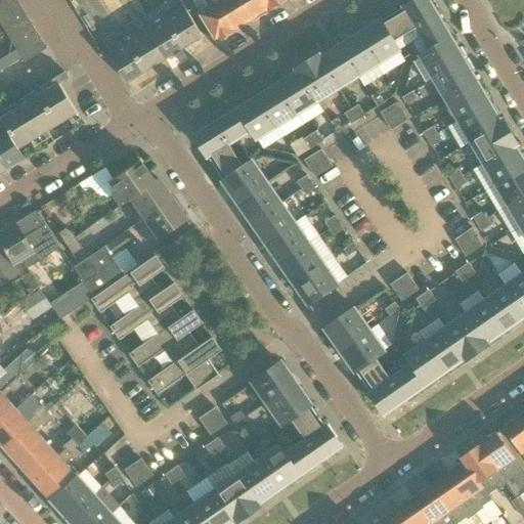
[(0,0),(0,15),(19,4),(16,0),(0,0)]
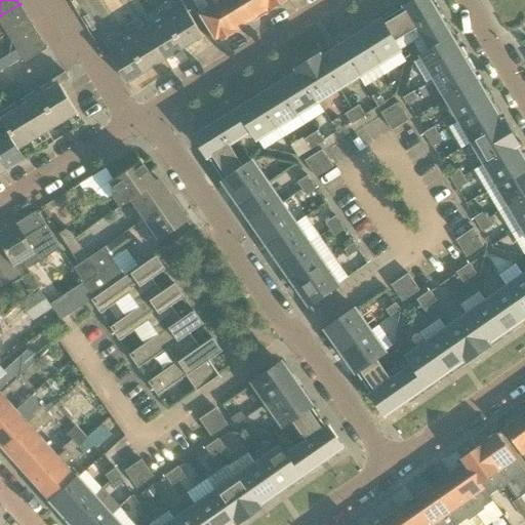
[(218,42),(237,31),(217,0),(207,0),(210,6),(200,12),(218,42)]
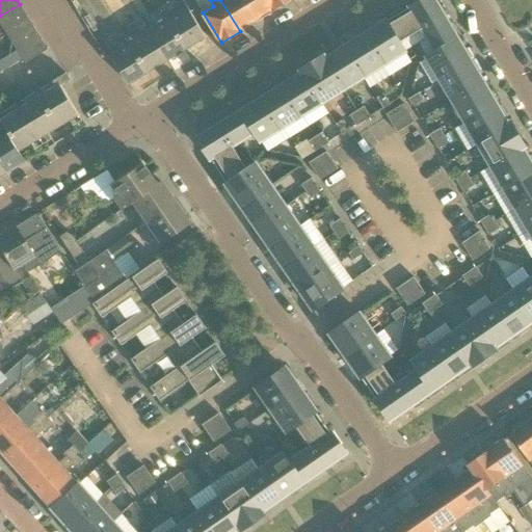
[(258,21),(245,0),(220,0),(240,31),(258,21)]
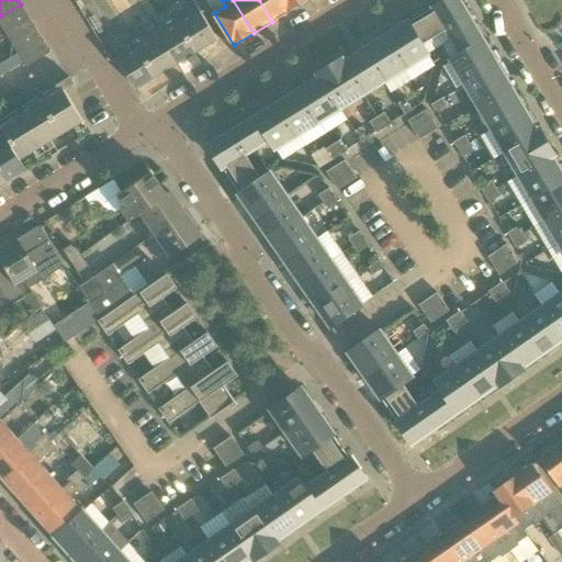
[(259,0),(272,22),(292,10),(284,0),(259,0)]
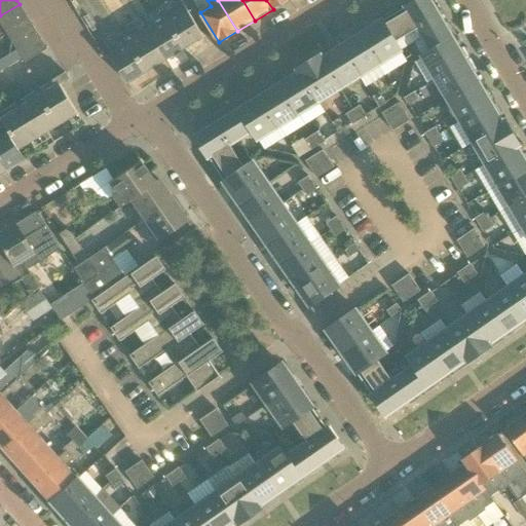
[(266,0),(273,9),(288,0),(266,0)]
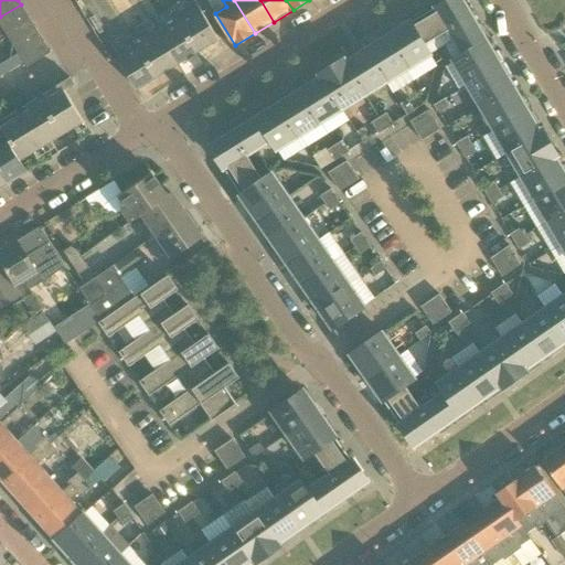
[(425,45),(449,31),(459,25),(451,11),(458,8),(452,0),(447,0),(436,7),(436,8),(427,12),(426,10),(416,16),(418,19),(411,22),(425,45)]
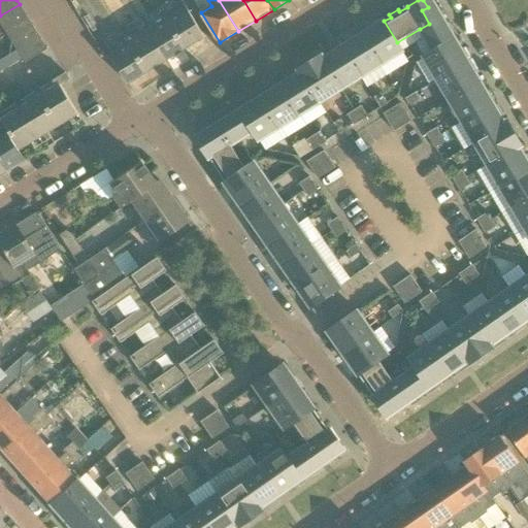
[(420,29),(434,52),(456,39),(453,34),(455,32),(450,23),(448,25),(434,3),(428,7),(422,10),(429,24),(420,29)]
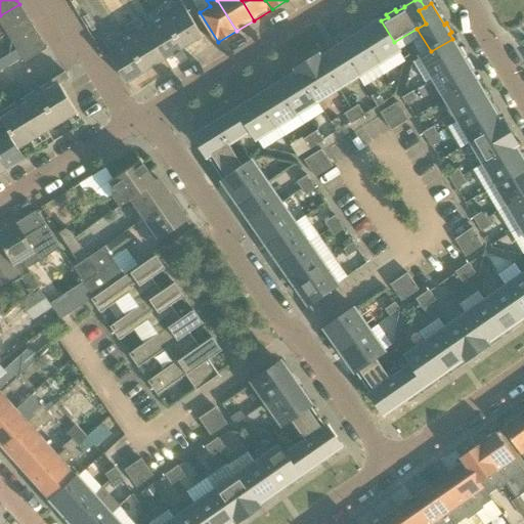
[(19,4),(0,15),(0,22),(4,29),(27,15),(19,4)]
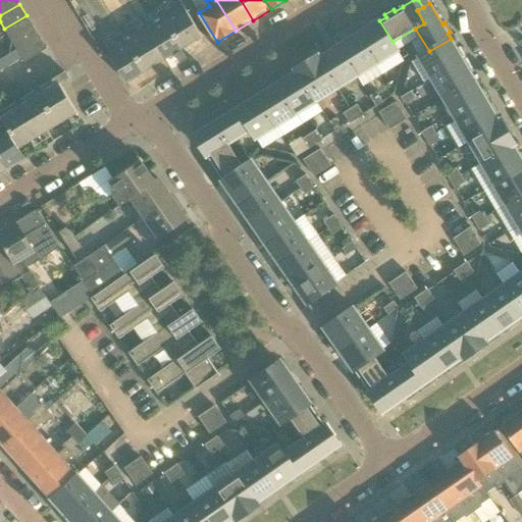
[(203,37),(185,7),(185,6),(165,18),(184,49),(203,37)]
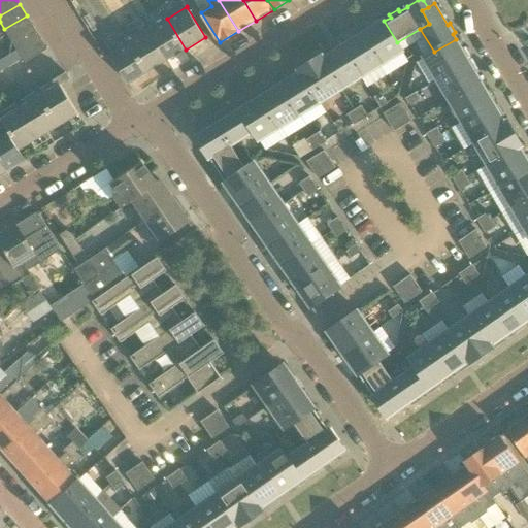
[(4,29),(11,41),(34,27),(27,15),(4,29)]
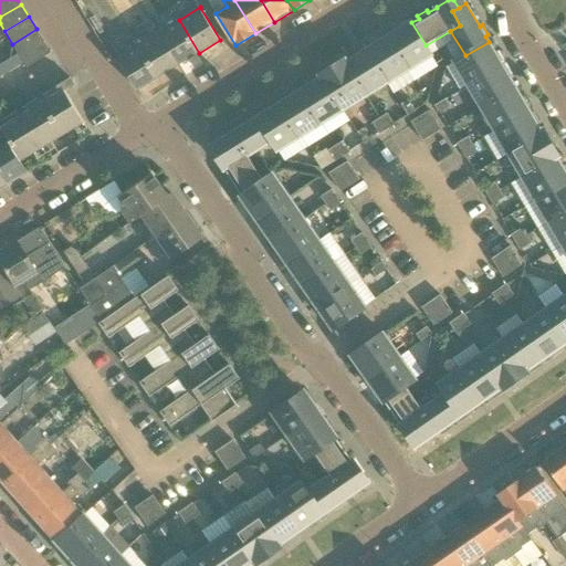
[(199,53),(179,20),(158,33),(159,33),(178,65),(199,53)]
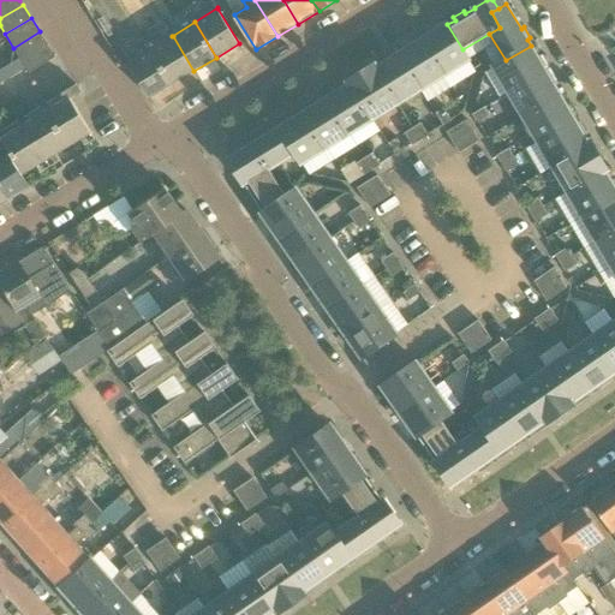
[(469,60),(463,49),(447,24),(423,40),(446,75),(469,60)]
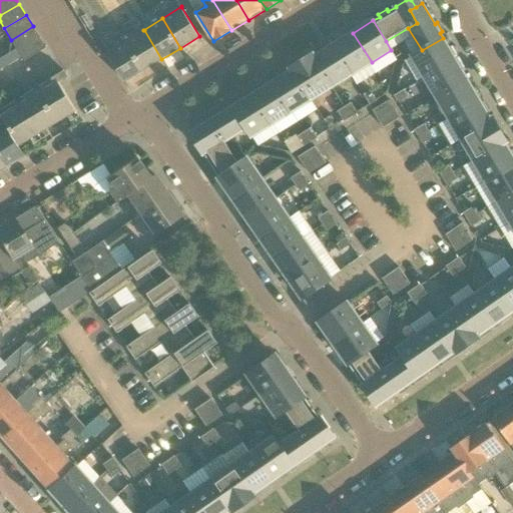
[(17,51),(40,37),(33,26),(11,40),(16,49),(17,51)]
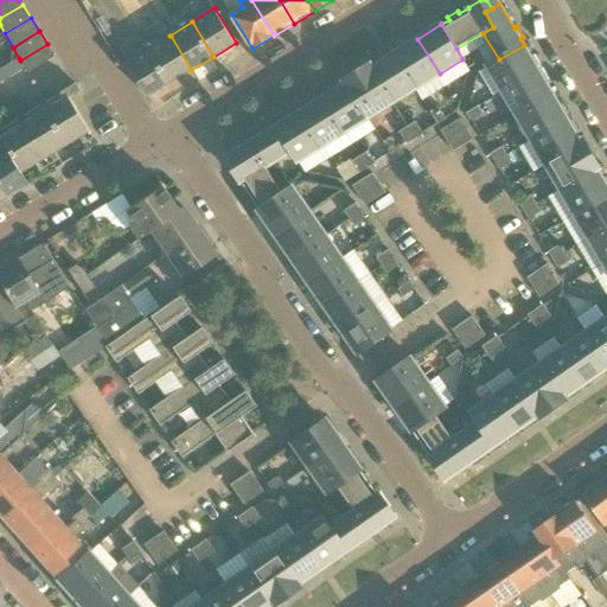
[(170,83),(191,70),(171,36),(170,36),(148,49),(170,83)]
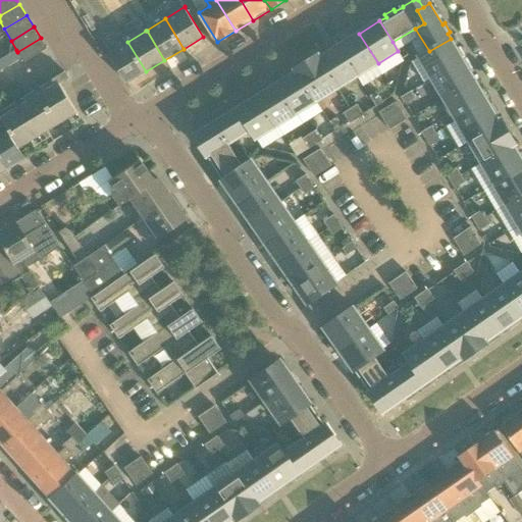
[(358,75),(378,63),(359,34),(340,46),(358,75)]
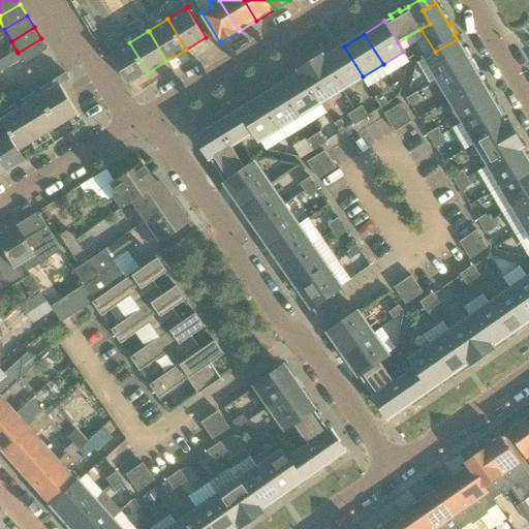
[(18,53),(22,59),(26,64),(48,50),(41,38),(18,53)]
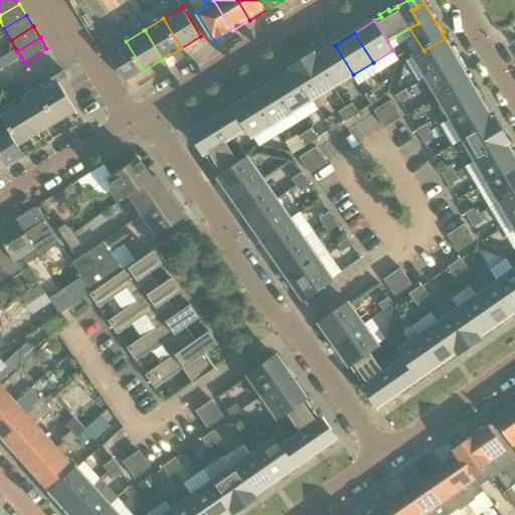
[(414,56),(427,77),(458,59),(456,57),(458,55),(453,47),(451,48),(448,44),(445,38),(423,50),(414,56)]
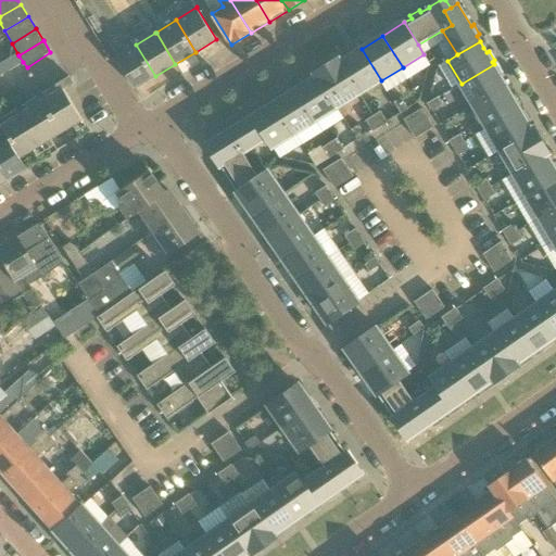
[(135,89),(155,76),(136,45),(115,58),(135,89)]
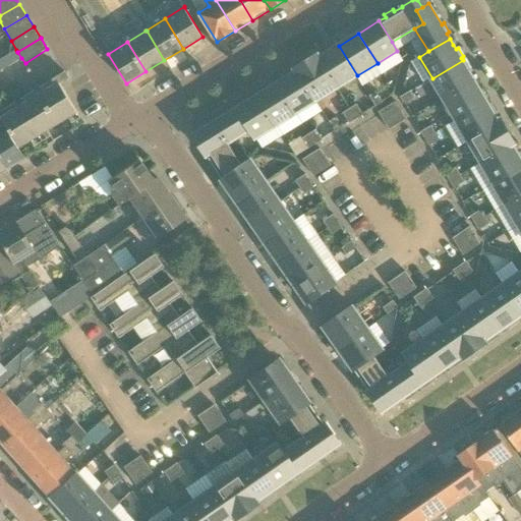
[(337,89),(357,75),(339,46),(320,58),(317,56),(316,56),(337,89)]
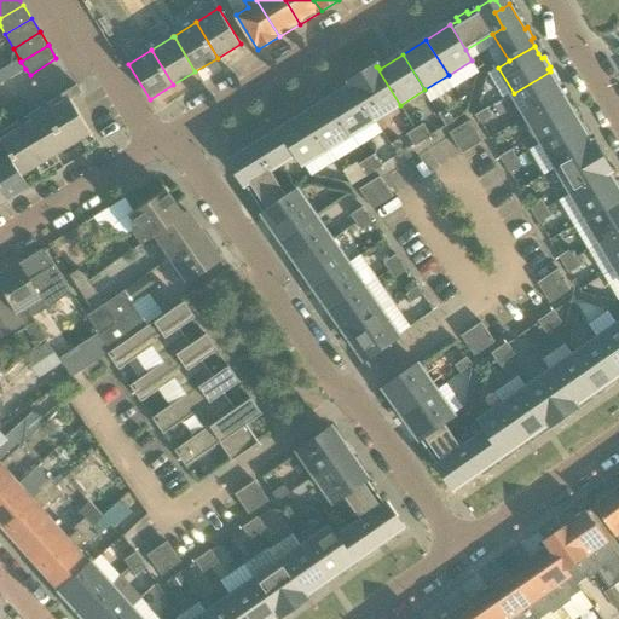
[(25,69),(21,62),(19,59),(11,65),(17,74),(25,69)]
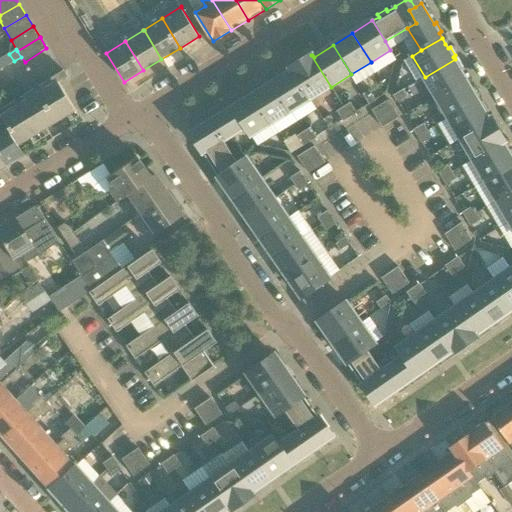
[(7,66),(14,61),(9,54),(2,58),(7,66)]
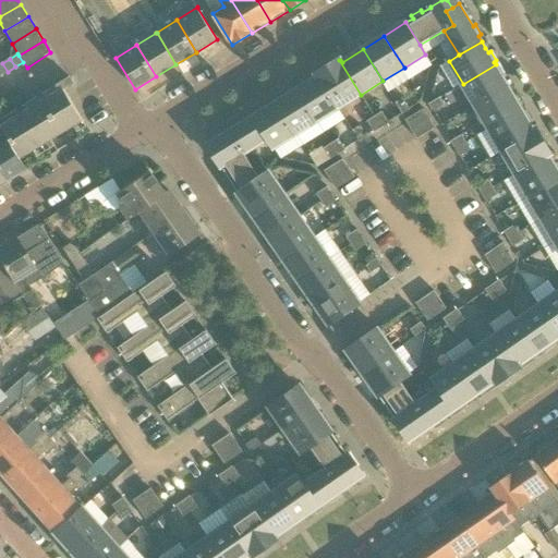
[(339,108),(361,95),(339,60),(318,73),(339,108)]
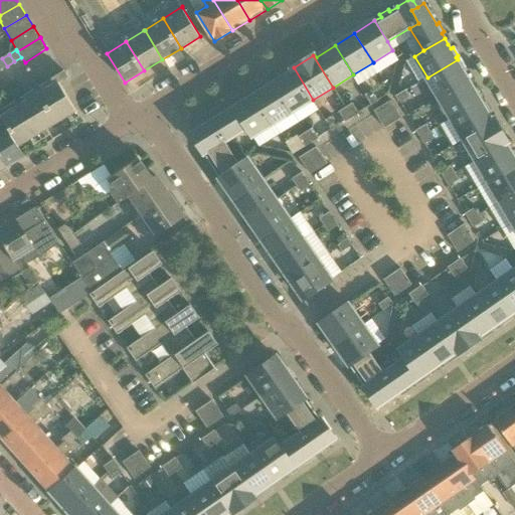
[(427,77),(439,98),(470,80),(464,71),(467,69),(461,61),(459,62),(458,59),(427,77)]
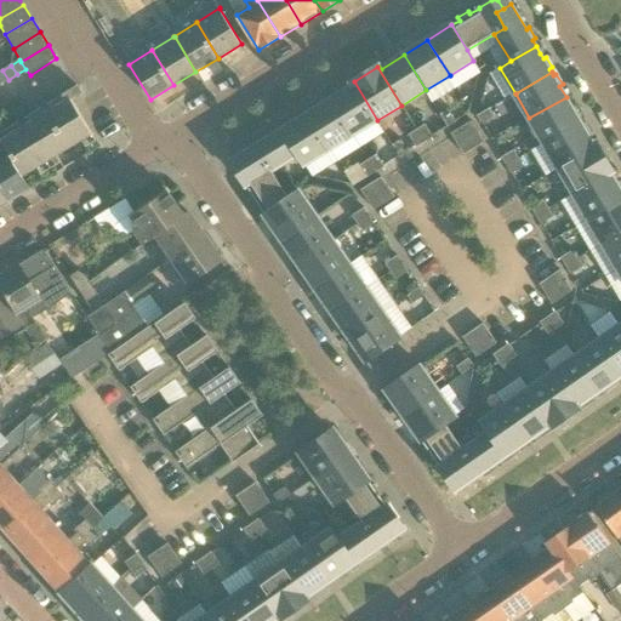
[(354,135),(377,120),(354,81),(353,83),(354,85),(331,100),(354,135)]
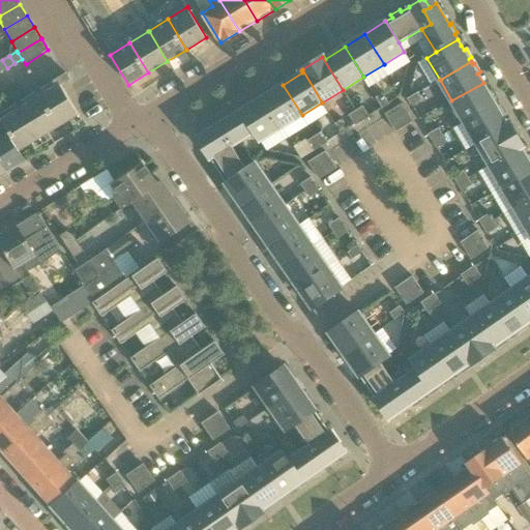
[(79,115),(63,89),(61,85),(69,80),(65,74),(53,81),(54,82),(57,86),(39,97),(59,127),(79,115)]
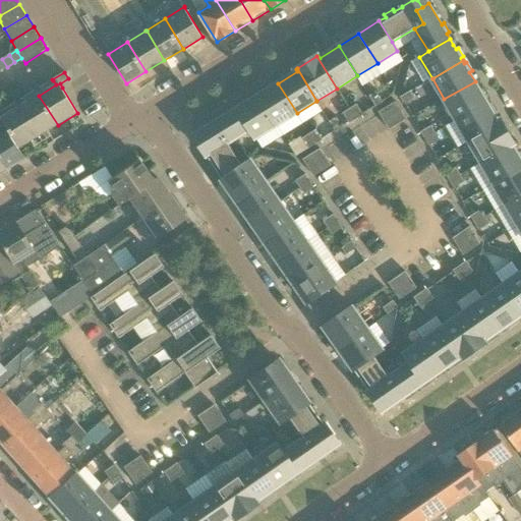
[(444,99),(457,120),(487,103),(486,100),(488,99),(483,90),(480,91),(475,81),(444,99)]
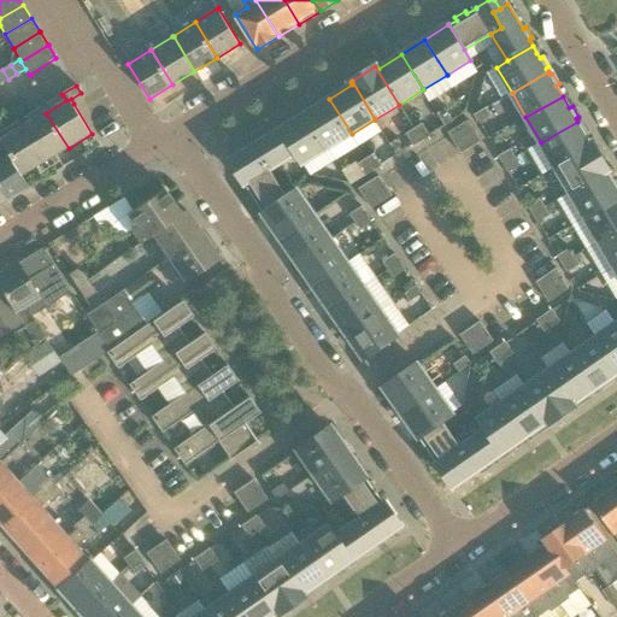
[(329,99),(305,113),(328,150),(352,134),(329,99)]
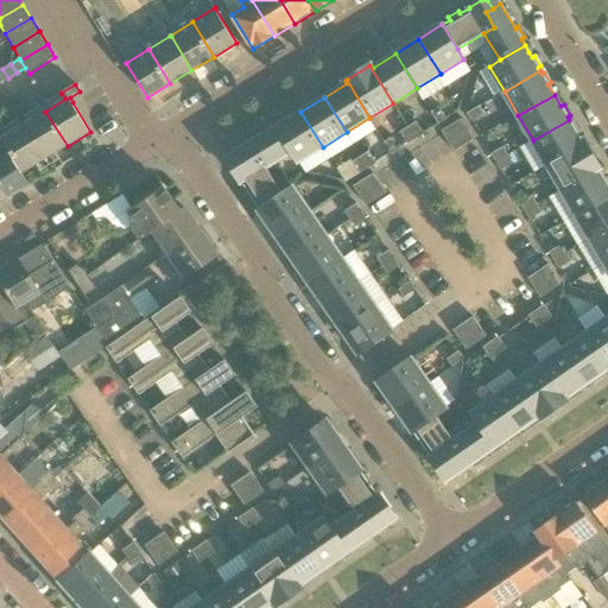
[(485,114),(480,106),(467,113),(472,121),(485,114)]
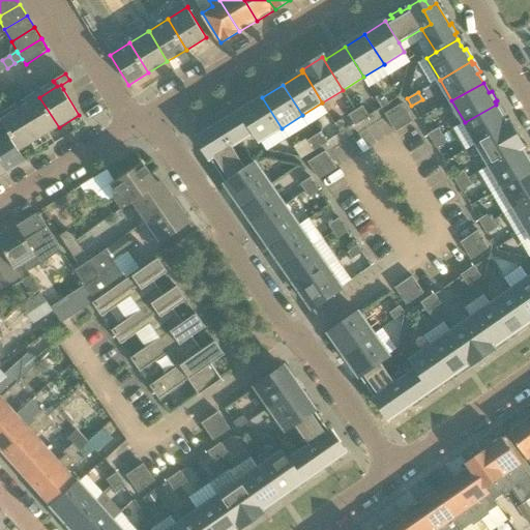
[(383,94),(376,98),(383,109),(390,105),(383,94)]
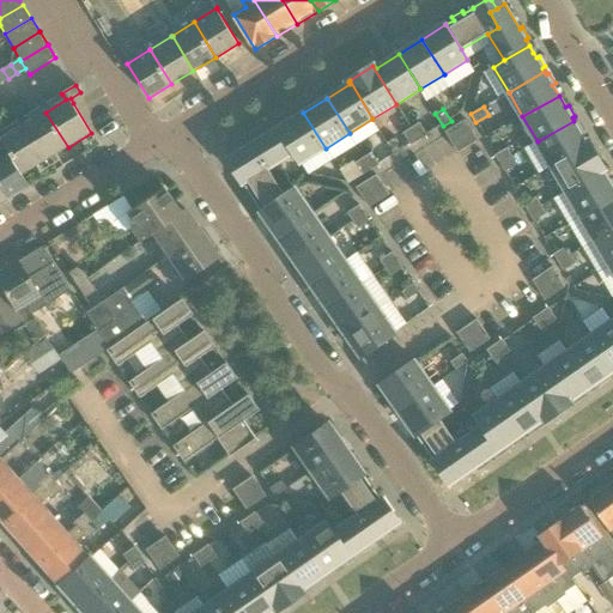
[(46,161),(68,147),(46,113),(23,127),(46,161)]
